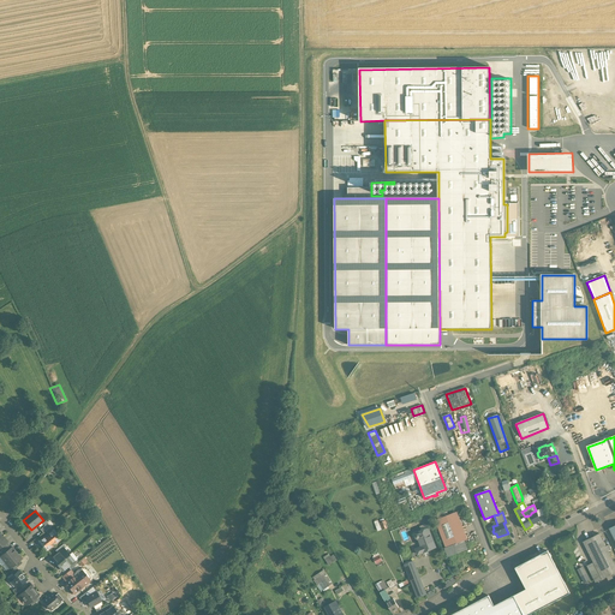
[(531,514),(527,517),(532,525),(539,520),(535,512),(531,514)]
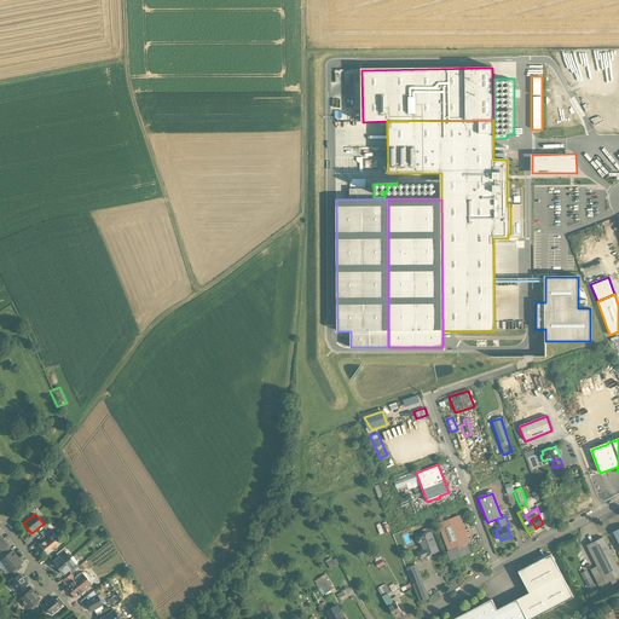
[(455,518),(438,524),(449,551),(451,559),(460,555),(458,555),(461,554),(461,555),(468,551),(455,518)]
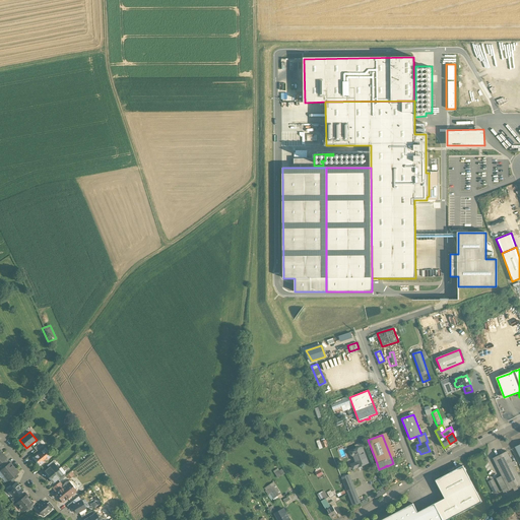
[(322,439),(316,442),(319,449),(328,445),(326,440),(323,442),(322,439)]
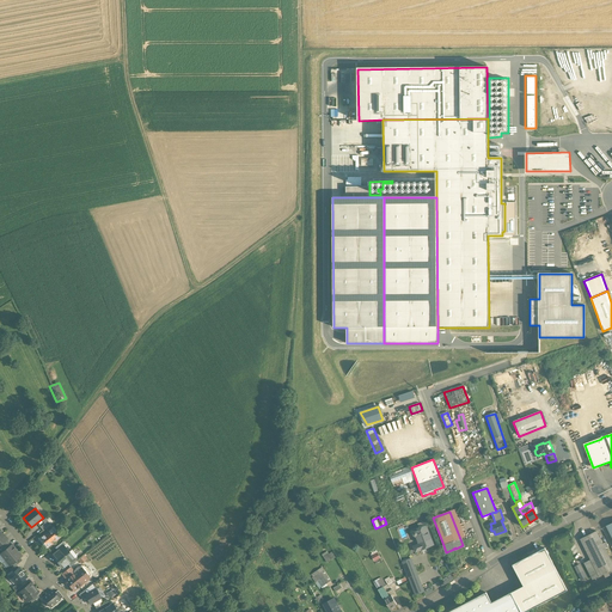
[(50,525),(46,519),(43,521),(44,524),(40,527),(43,531),(46,528),(50,525)]
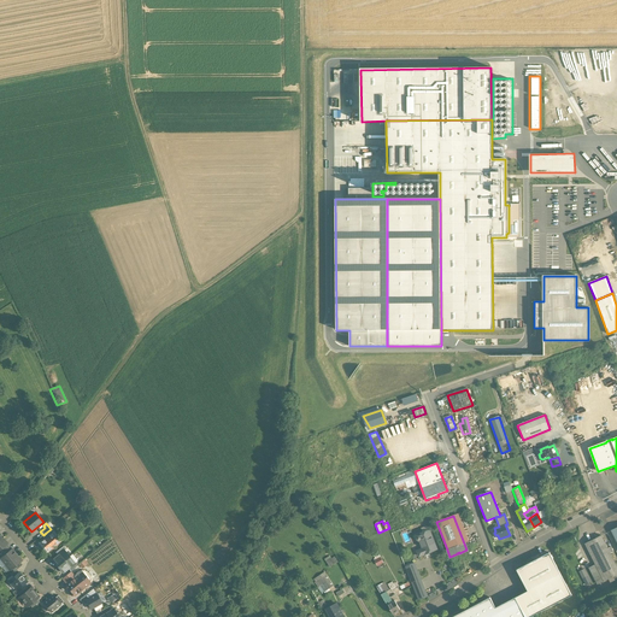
[(60,541),(53,532),(48,536),(50,538),(46,541),(45,539),(40,542),(41,544),(42,544),(47,550),(46,550),(47,552),(52,548),(51,546),(54,544),(56,546),(60,541)]
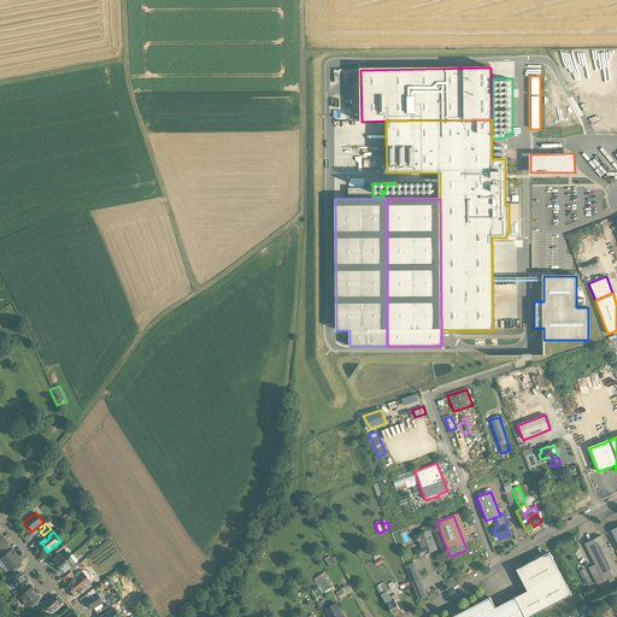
[(429,532),(423,534),(423,533),(417,535),(417,536),(416,539),(417,540),(418,541),(419,541),(422,548),(417,551),(418,557),(436,550),(429,532)]
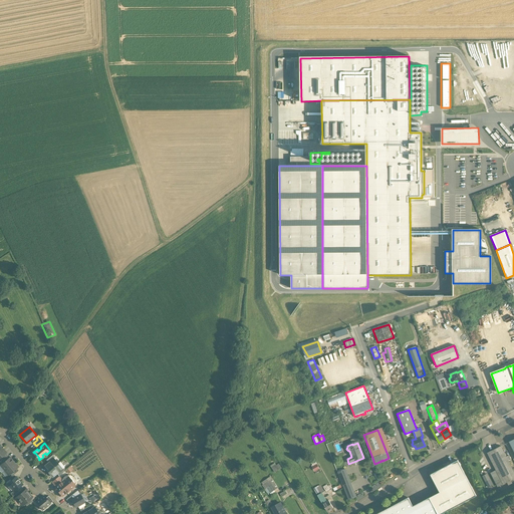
[(513,478),(513,472),(501,446),(487,453),(503,484),(513,478)]
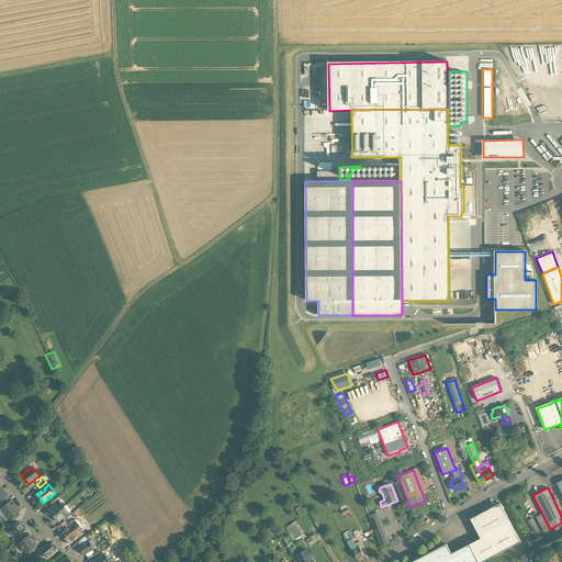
[(2,507),(0,509),(4,514),(15,506),(11,501),(9,502),(2,507)]
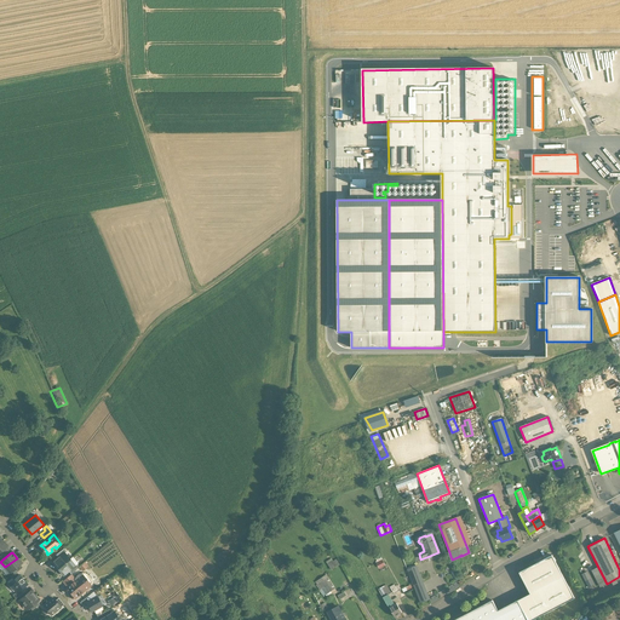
[(58,558),(52,562),(56,566),(57,566),(59,568),(70,560),(64,554),(58,558)]
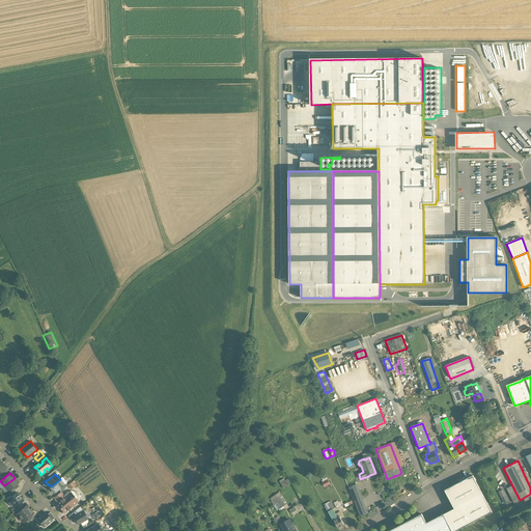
[(472,476),(444,491),(454,509),(443,514),(451,530),(455,530),(492,512),(472,476)]
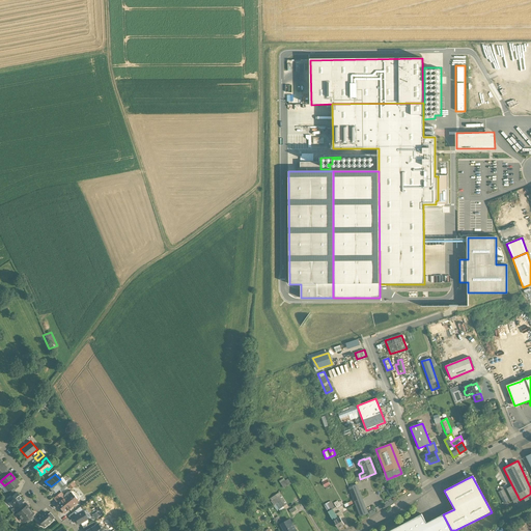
[(326,477),(319,480),(323,486),(329,483),(326,477)]
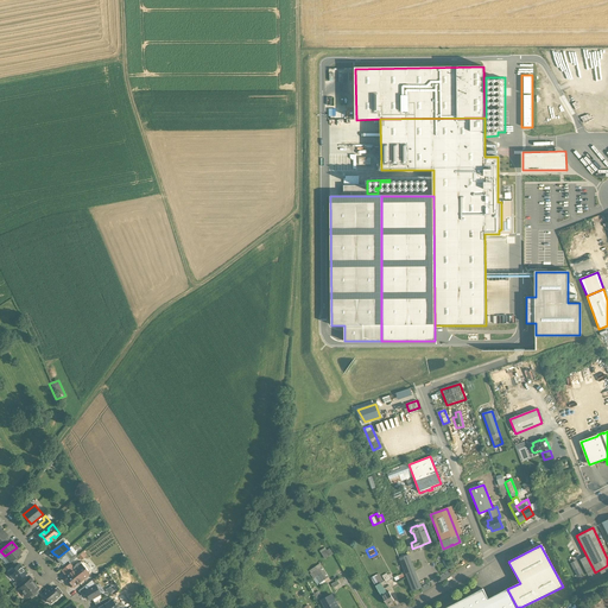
[(21,552),(17,548),(5,556),(10,562),(12,561),(19,555),(21,552)]
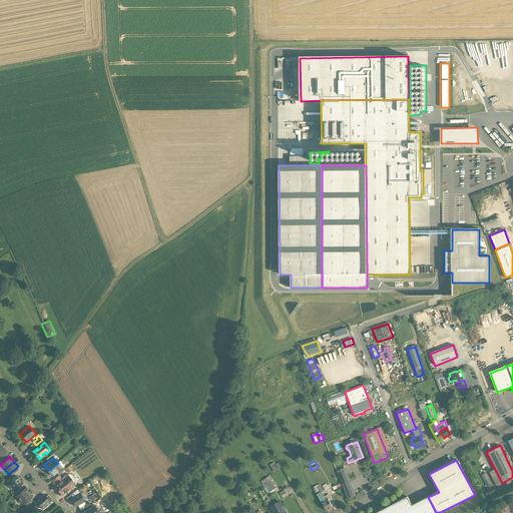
[(279,463),(276,465),(274,462),(270,465),(275,472),(281,467),(279,463)]
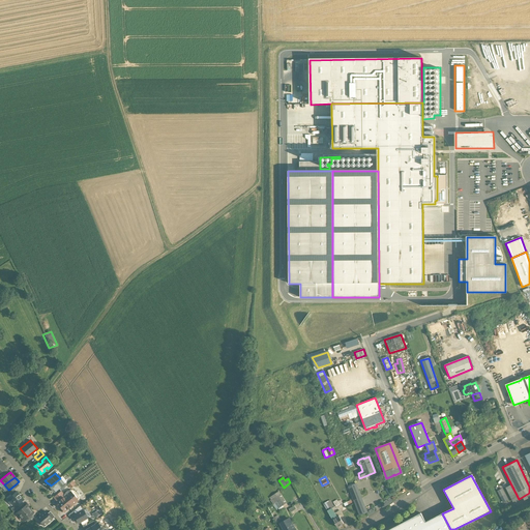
[(60,478),(51,486),(53,489),(52,489),(54,492),(59,489),(64,483),(60,478)]
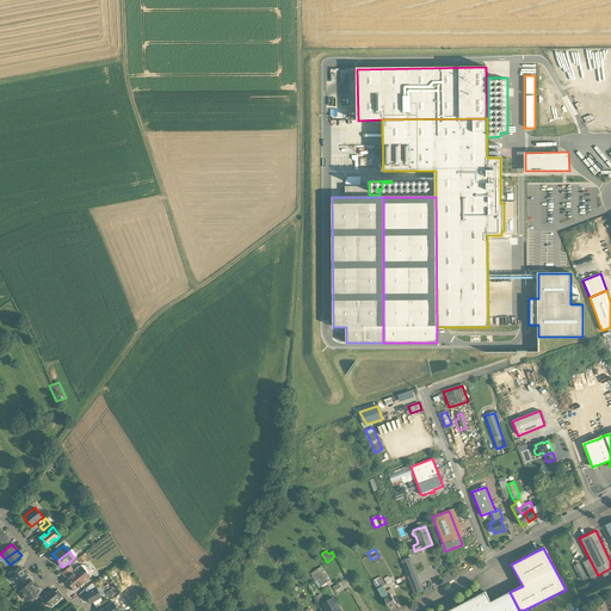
[(74,557),(68,563),(69,566),(78,559),(75,556),(74,557)]
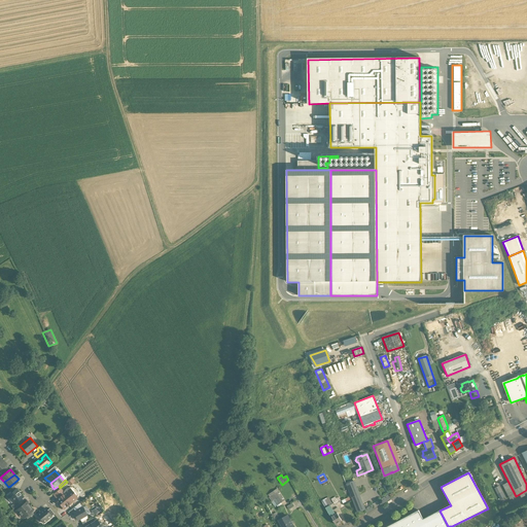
[(364,510),(353,481),(346,484),(357,513),(364,510)]
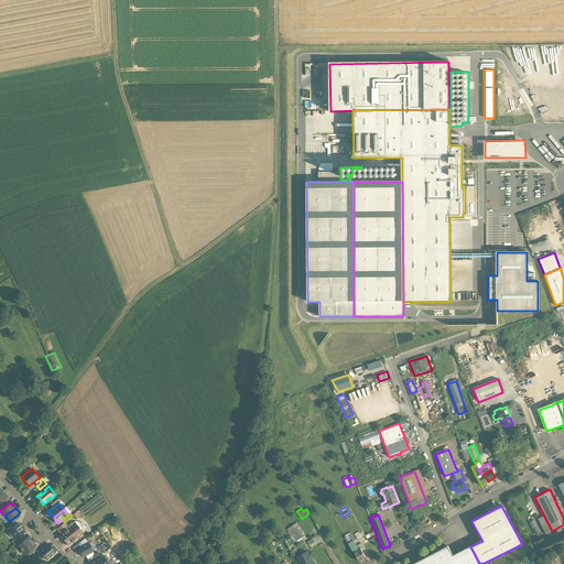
[(533,520),(529,522),(534,534),(540,532),(533,520)]
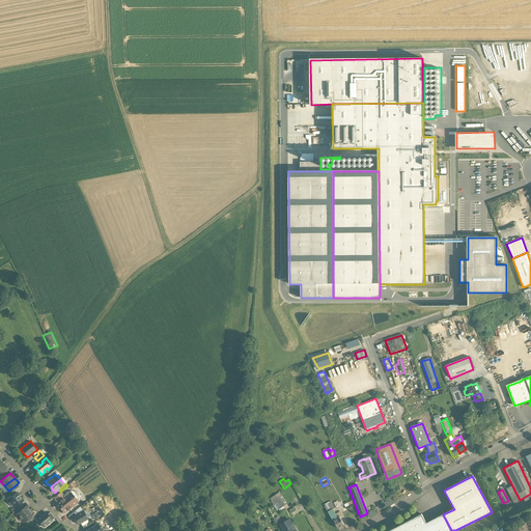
[(67,493),(66,493),(65,494),(64,496),(64,497),(63,499),(58,503),(56,504),(56,505),(56,506),(56,507),(57,507),(58,507),(59,507),(60,506),(61,509),(61,510),(60,510),(60,511),(60,512),(61,512),(61,513),(62,513),(63,513),(77,502),(78,502),(78,500),(78,499),(78,498),(77,496),(75,494),(73,492),(71,492),(70,492),(68,492),(67,493)]
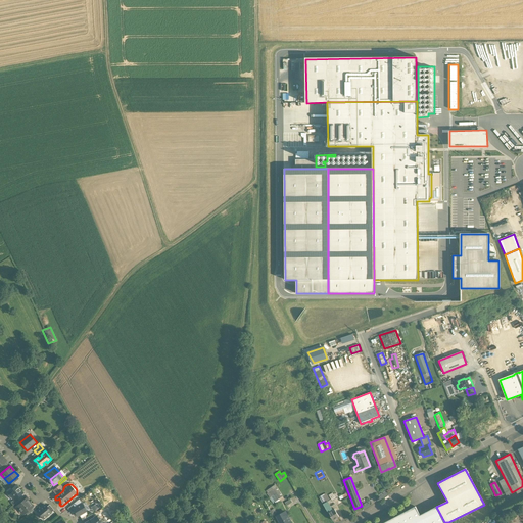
[(22,493),(16,485),(11,489),(7,492),(13,500),(14,501),(17,497),(22,493)]
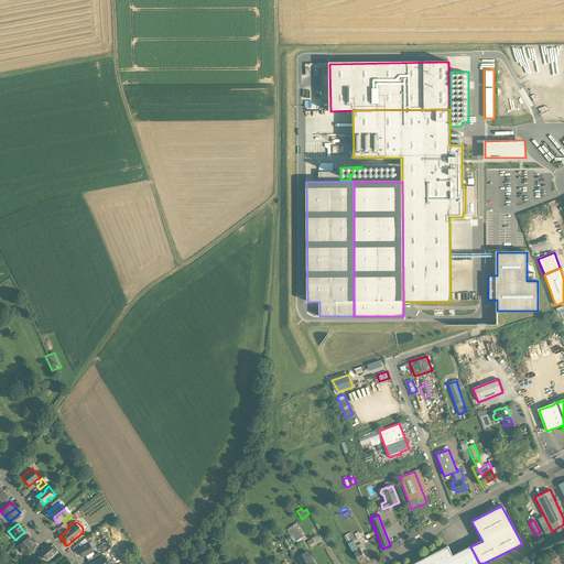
[(64,523),(57,529),(62,534),(67,530),(68,528),(64,523)]
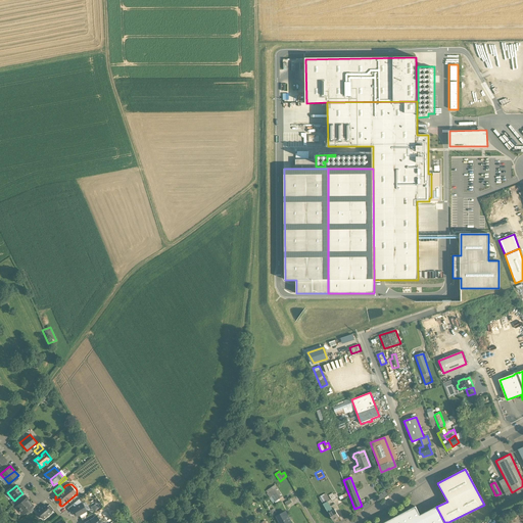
[(282,496),(275,485),(268,489),(270,493),(268,494),(270,498),(271,497),(275,502),(279,500),(282,496)]
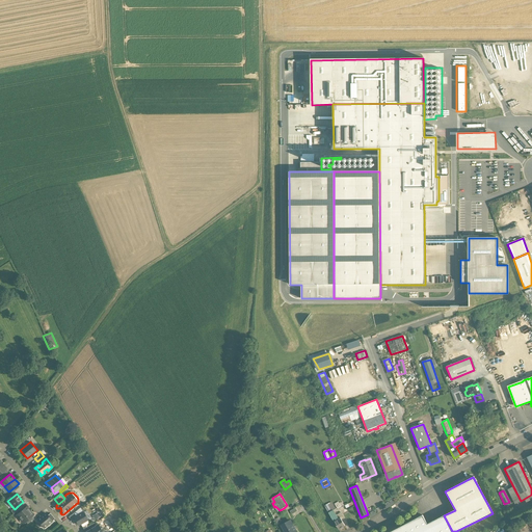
[(330,502),(324,506),(328,513),(333,510),(333,511),(336,509),(330,502)]
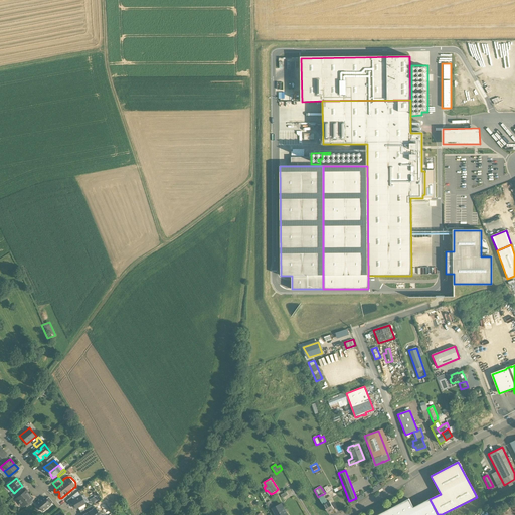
[(26,492),(25,492),(23,493),(17,498),(18,499),(18,500),(21,505),(22,505),(23,506),(25,504),(31,500),(31,499),(31,498),(30,497),(29,497),(27,495),(27,493),(26,492)]
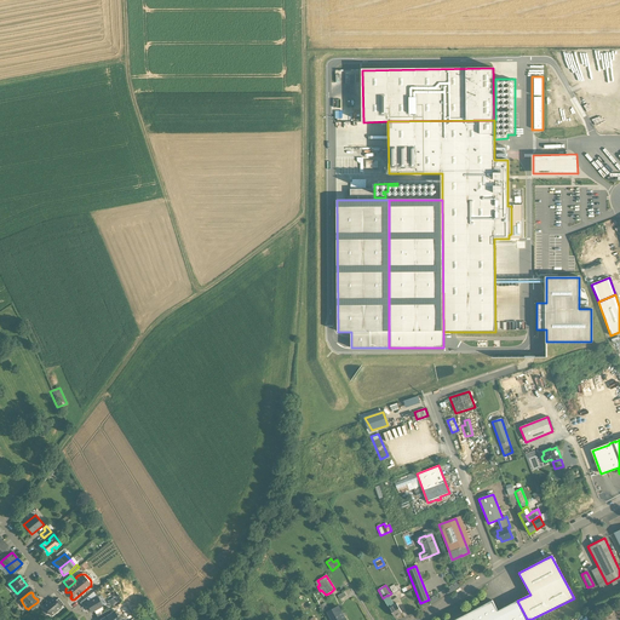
[(388,596),(388,595),(383,598),(389,608),(394,606),(388,596)]
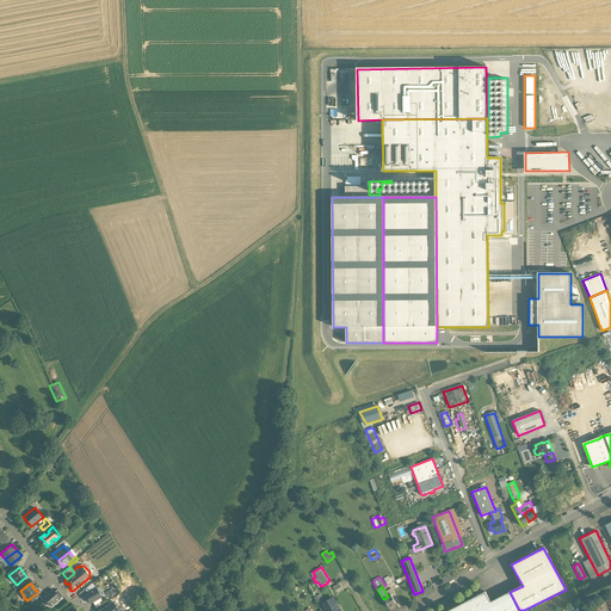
[(100,597),(96,588),(85,594),(90,603),(92,602),(100,597)]
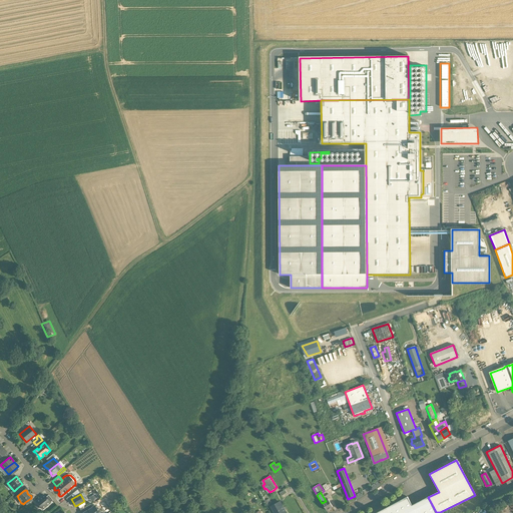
[(44,495),(36,502),(42,509),(50,503),(46,497),(44,495)]
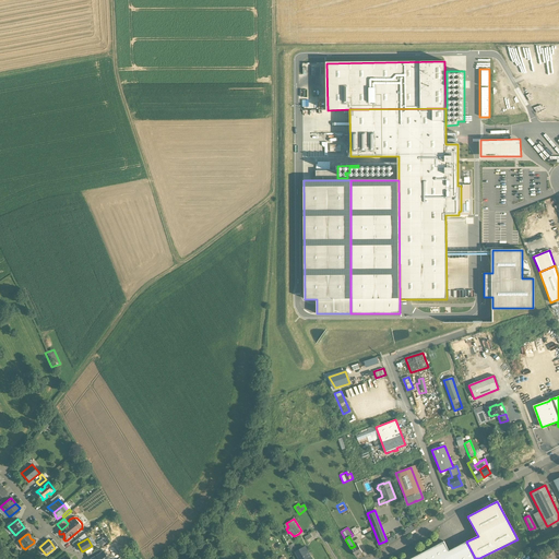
[(443,542),(409,558),(475,558),(466,542),(449,551),(443,542)]
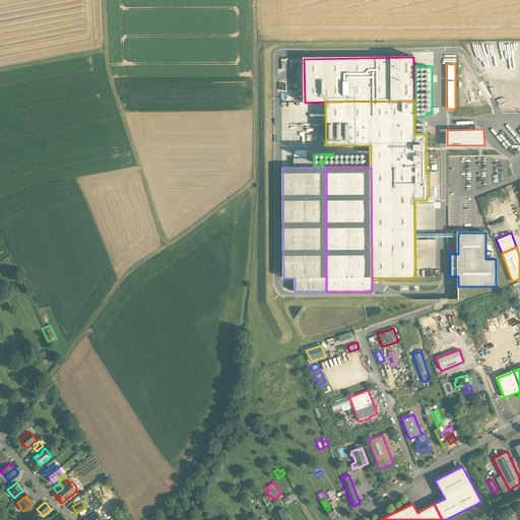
[(330,508),(326,510),(331,518),(337,514),(334,510),(332,507),(330,508)]
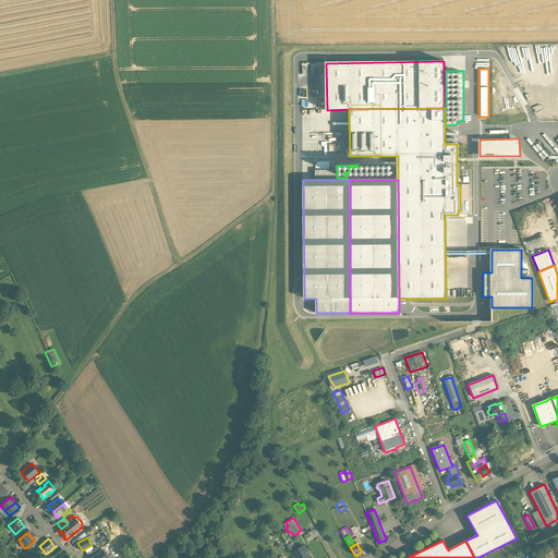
[(92,545),(84,549),(87,555),(94,552),(93,550),(94,549),(92,545)]
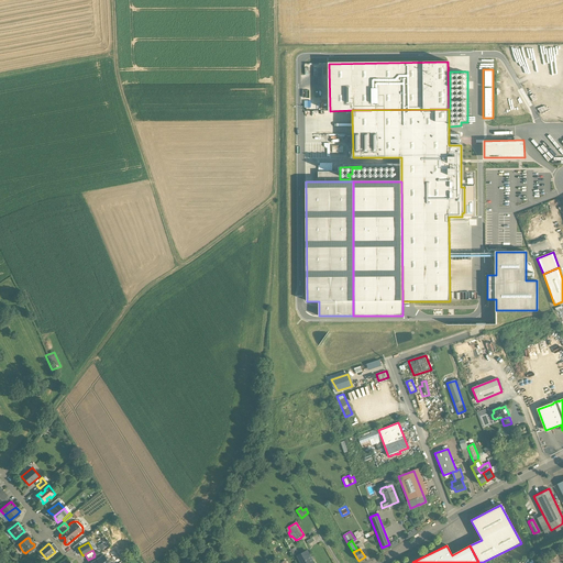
[(307,551),(297,556),(301,562),(311,562),(312,562),(307,551)]
